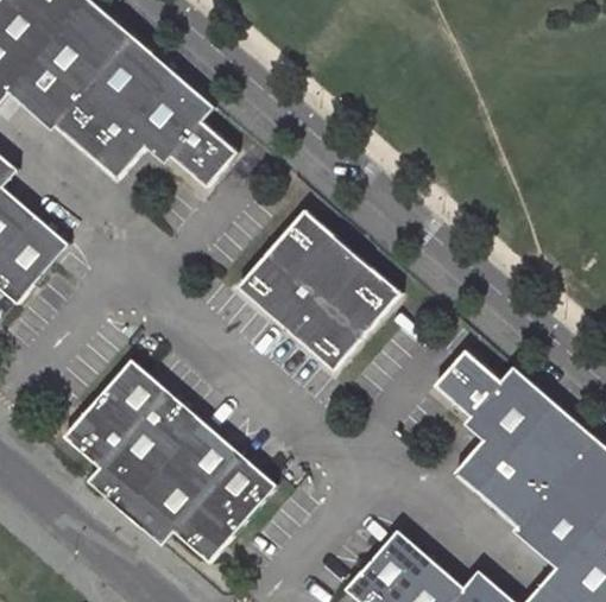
[(0,287),(16,301),(68,241),(1,184),(17,166),(0,152),(0,99),(8,90),(50,127),(55,124),(117,177),(145,145),(165,159),(170,153),(206,185),(237,150),(201,119),(213,103),(93,0),(0,0),(0,287)]
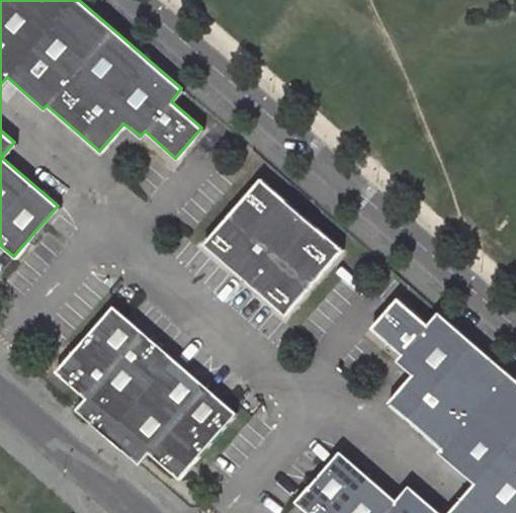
[(341,249),(258,177),(200,243),(283,315),(341,249)]
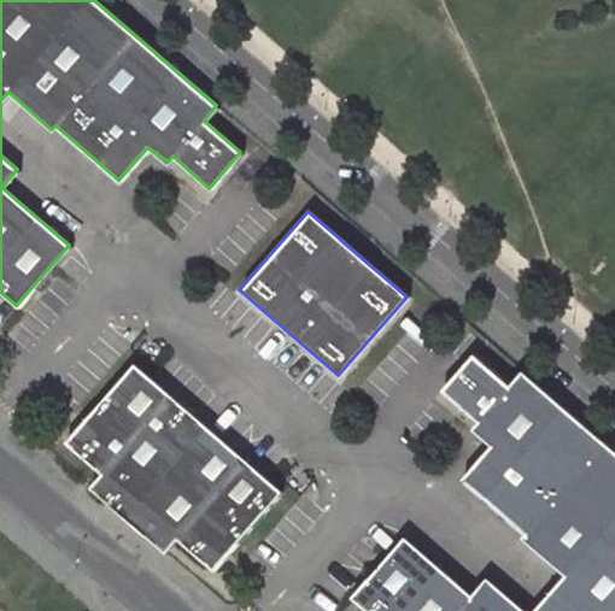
[(404,536),(351,597),(367,610),(614,610),(614,452),(521,370),(508,386),(472,354),(440,389),(478,422),(470,429),(490,445),(461,479),(523,533),(520,538),(563,575),(533,610),(522,610),(486,577),(470,594),(404,536)]
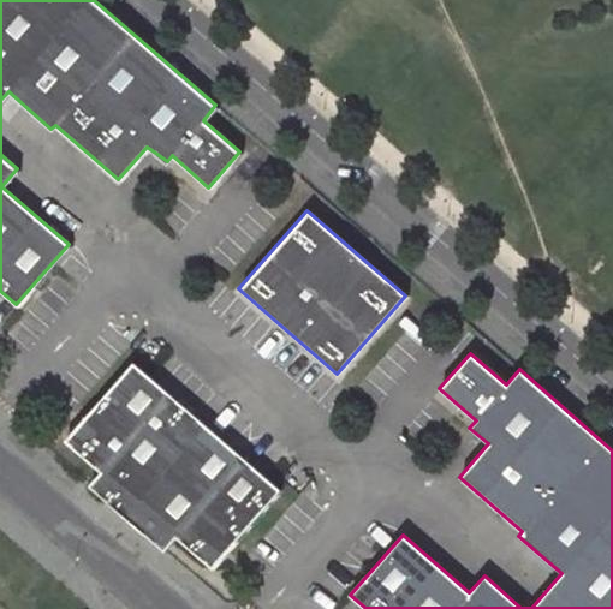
[(131,362),(63,440),(100,472),(88,485),(162,550),(174,537),(212,568),(279,490),(131,362)]
